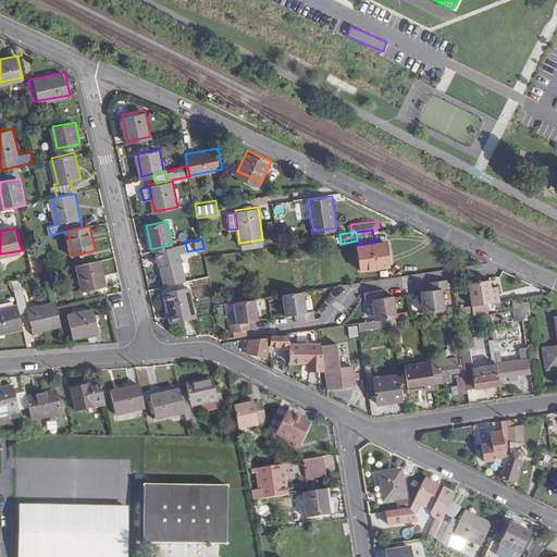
[(385,240),(374,243),(357,245),(361,268),(388,264),(385,240)]
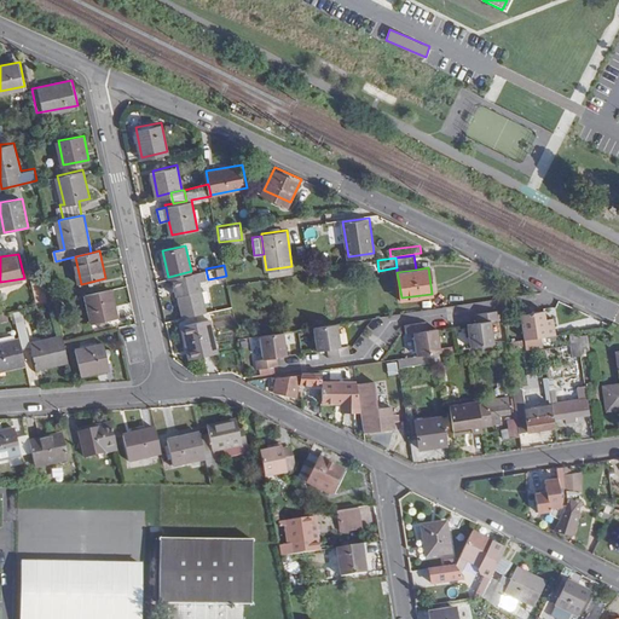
[(191,271),(173,276),(174,284),(198,278),(196,270),(191,271)]
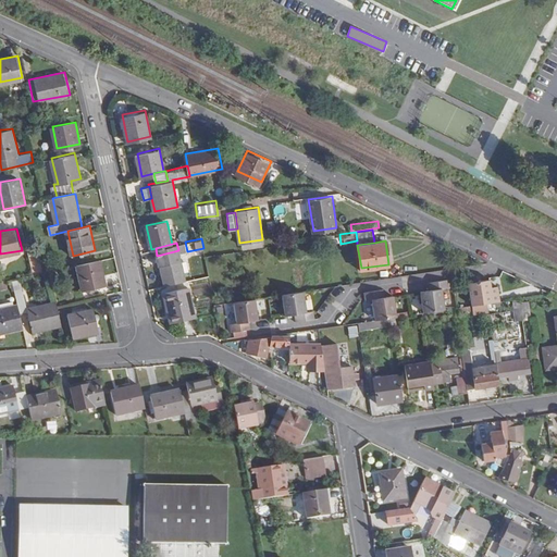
[(161,264),(165,283),(184,280),(185,279),(178,250),(157,256),(159,264),(161,264)]
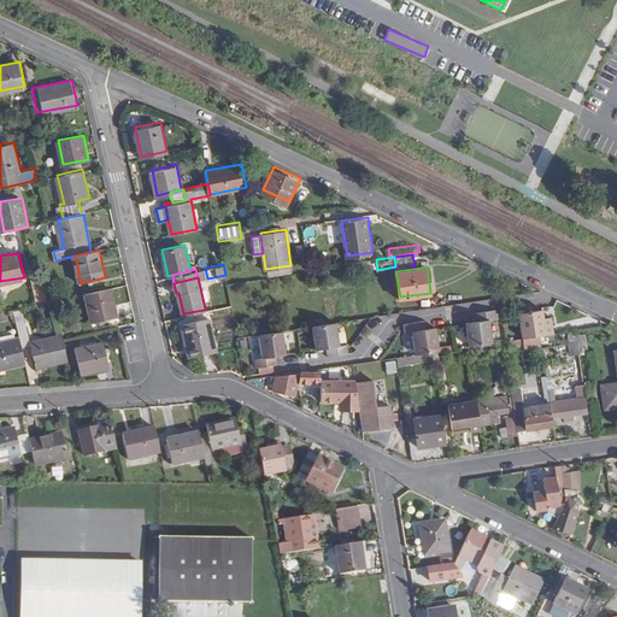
[(33,283),(35,300),(43,299),(41,282),(33,283)]
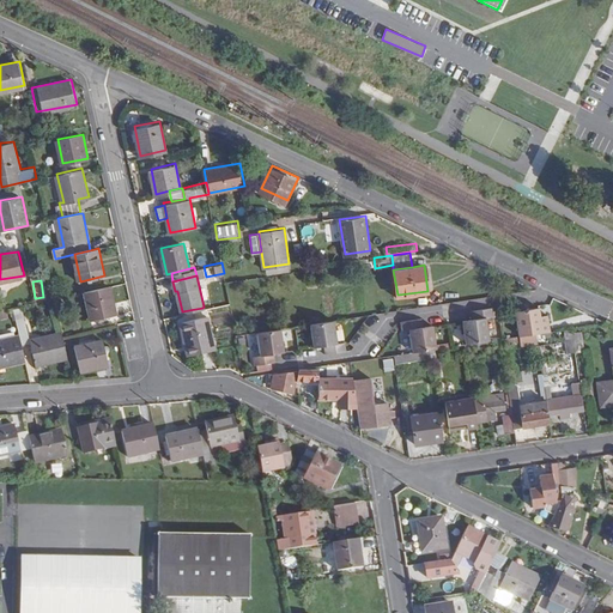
[(116,311),(110,283),(85,289),(92,317),(116,311)]
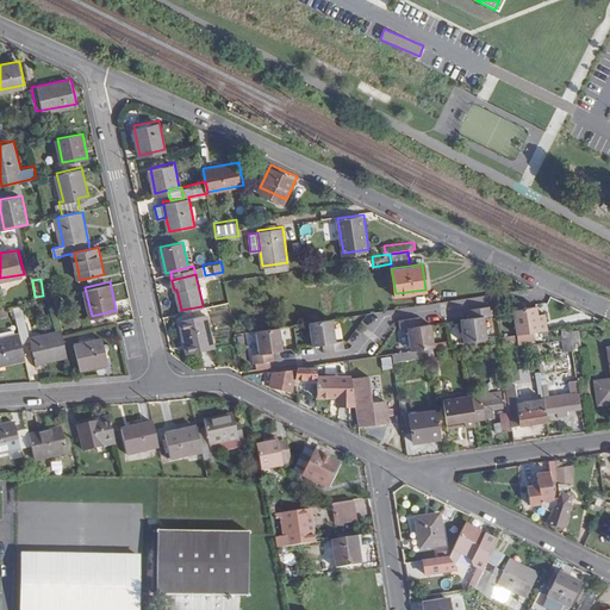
[(515,299),(520,332),(534,330),(551,328),(548,311),(541,311),(540,303),(529,304),(528,297),(515,299)]
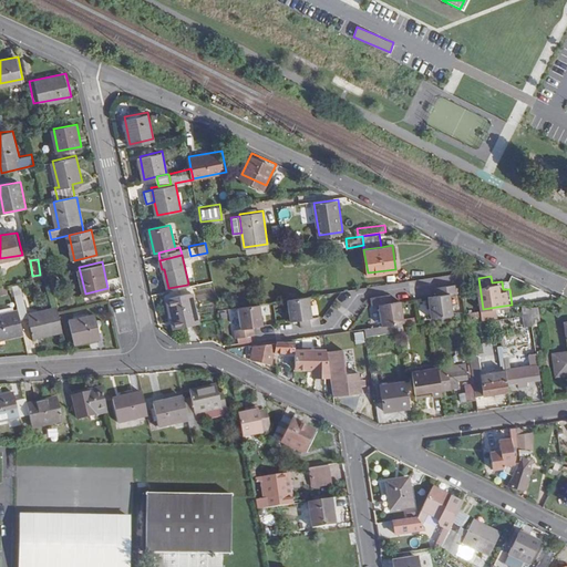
[(13,282),(19,308),(21,317),(29,315),(33,336),(63,329),(60,309),(58,305),(28,311),(21,280),(13,282)]
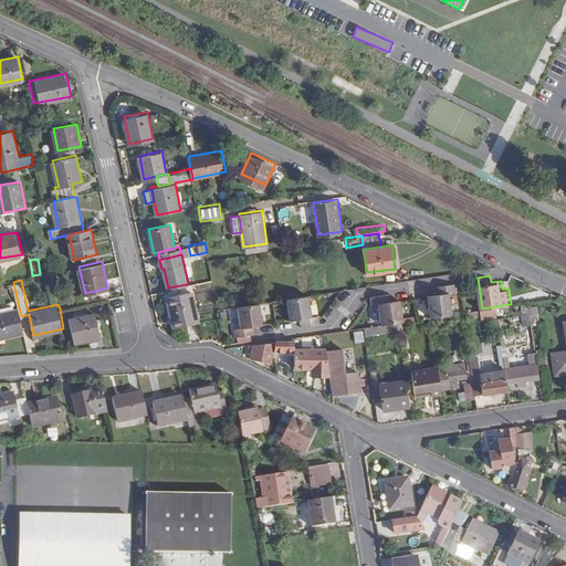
[(438,293),(428,294),(431,316),(453,312),(450,290),(458,289),(457,281),(437,284),(438,293)]
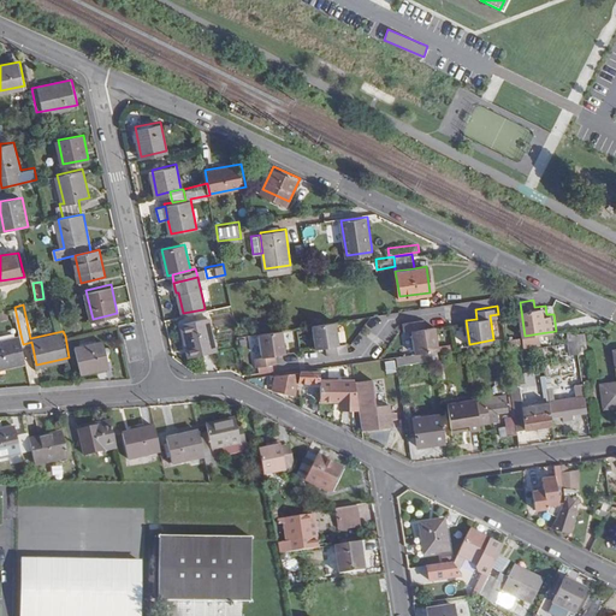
[(187,320),(181,321),(188,354),(215,348),(208,315),(205,315),(203,309),(185,313),(187,320)]
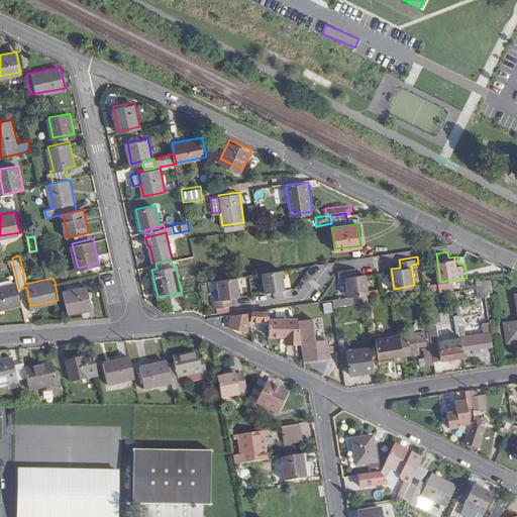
[(339,277),(345,276),(347,295),(363,293),(368,293),(365,273),(356,274),(354,267),(337,270),(339,277)]
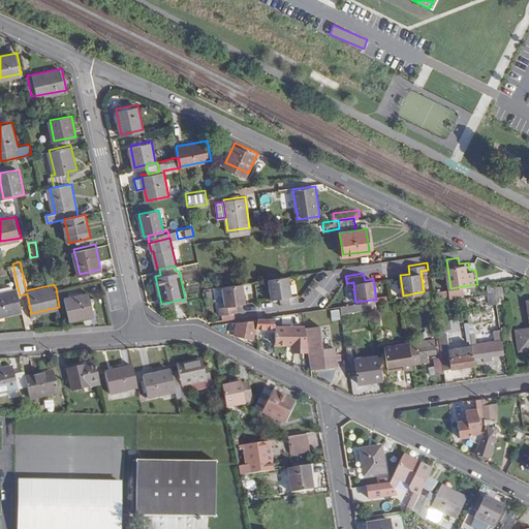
[(292,294),(289,274),(268,278),(271,299),(280,297),(281,305),(300,302),(299,294),(292,294)]
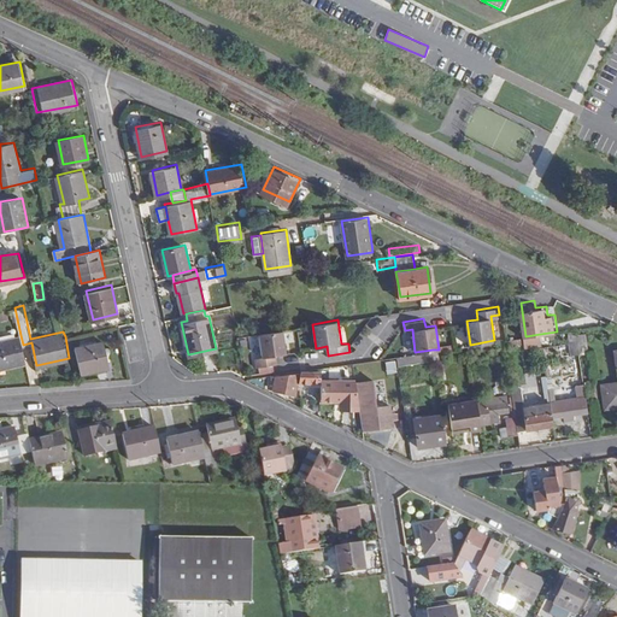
[(286,353),(282,328),(259,333),(263,356),(256,358),(258,366),(260,366),(272,364),(277,363),(276,354),(286,353)]
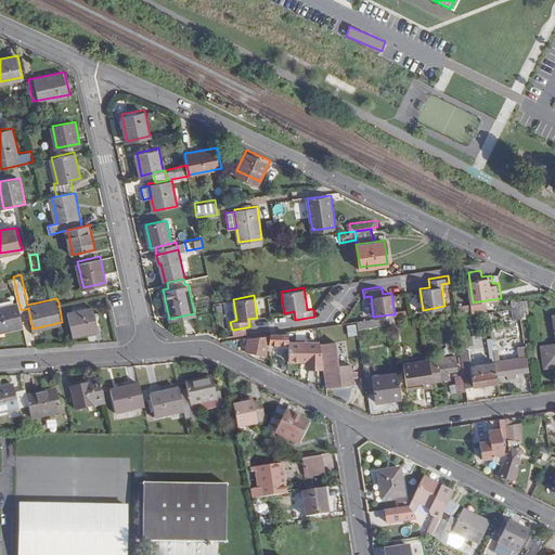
[(520,317),(518,295),(510,296),(513,318),(520,317)]
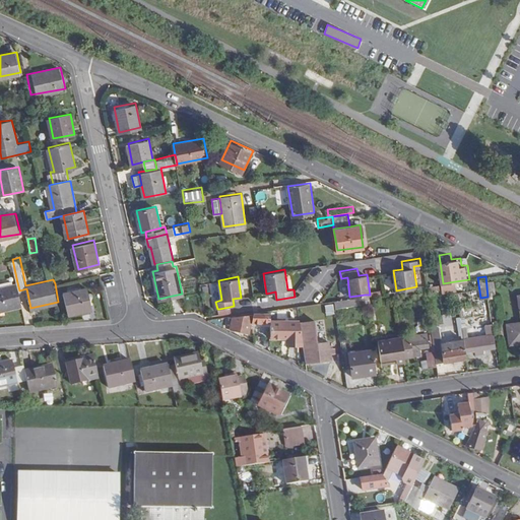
[(443,283),(426,285),(426,290),(456,286),(455,281),(443,283)]
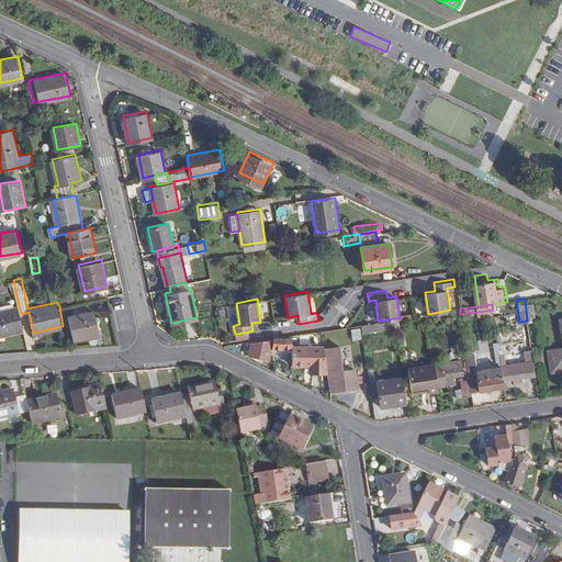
[(0,334),(24,328),(21,314),(19,305),(0,308),(0,334)]
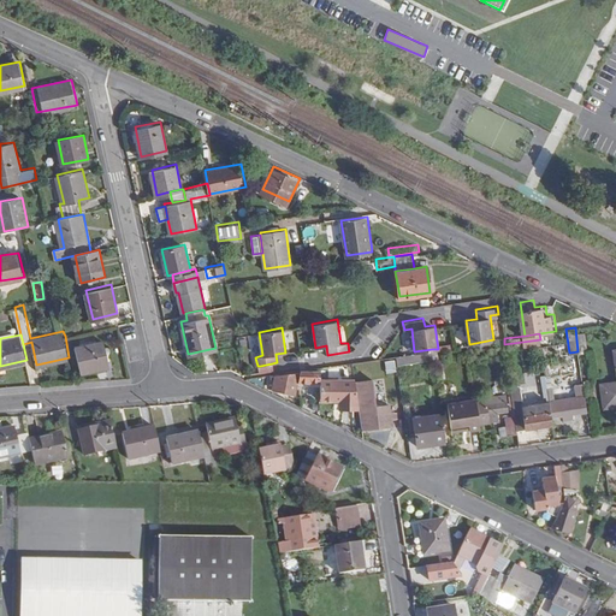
[(110,363),(105,338),(75,344),(81,368),(110,363)]
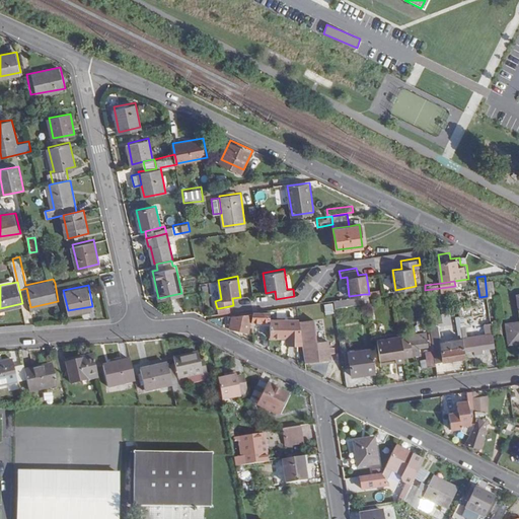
[(395,290),(394,290),(395,295),(425,291),(425,290),(425,285),(416,286),(395,290)]
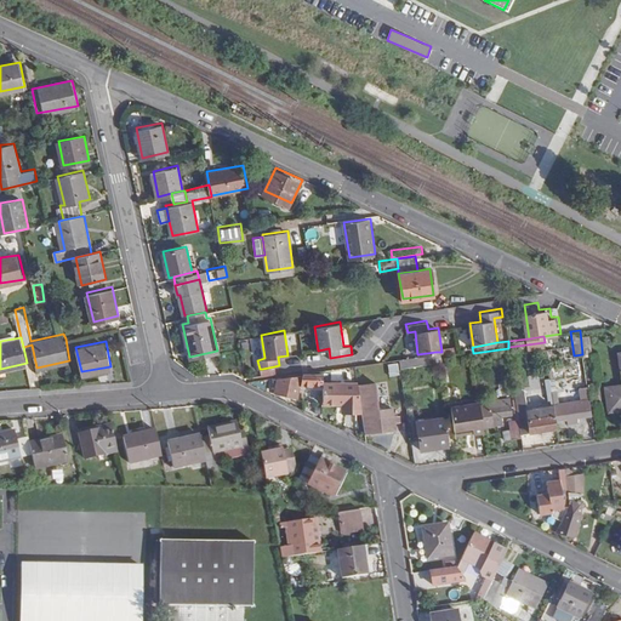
[(417,354),(399,358),(400,366),(437,360),(436,352),(417,354)]
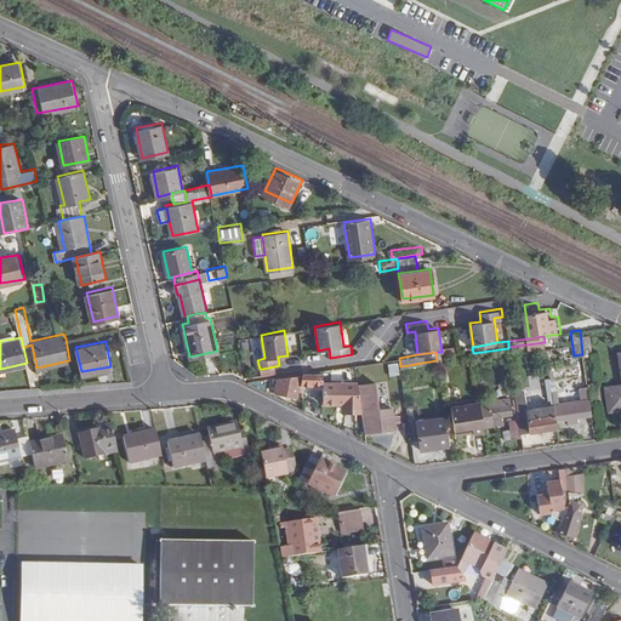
[(398,362),(388,364),(389,376),(400,375),(398,362)]
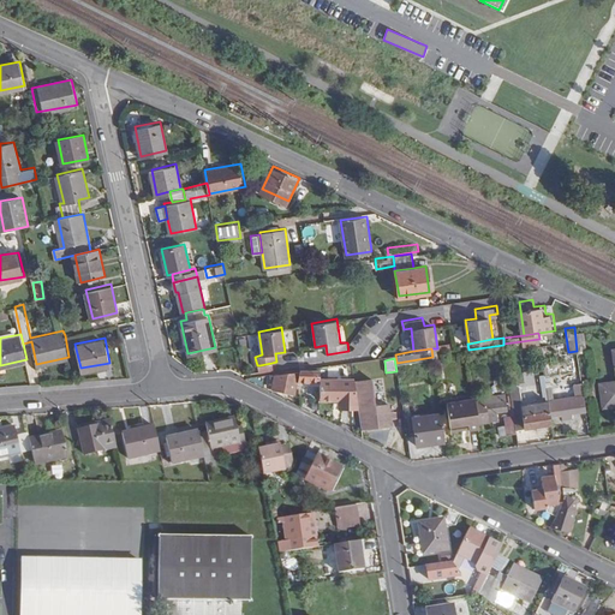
[(286,378),(287,370),(276,372),(273,386),(293,390),(293,382),(293,378),(286,378)]
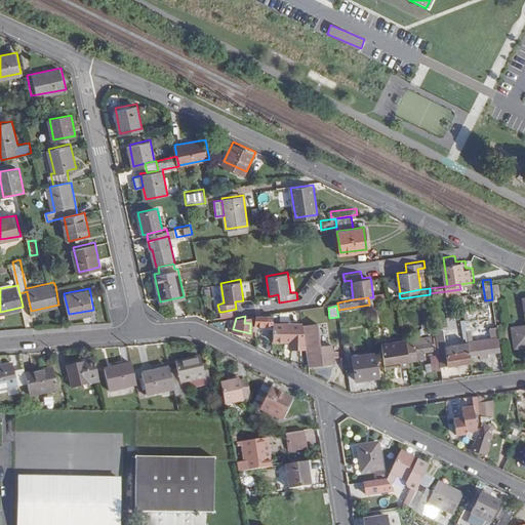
[(421,326),(419,327),(420,332),(433,330),(431,319),(420,321),(421,326)]
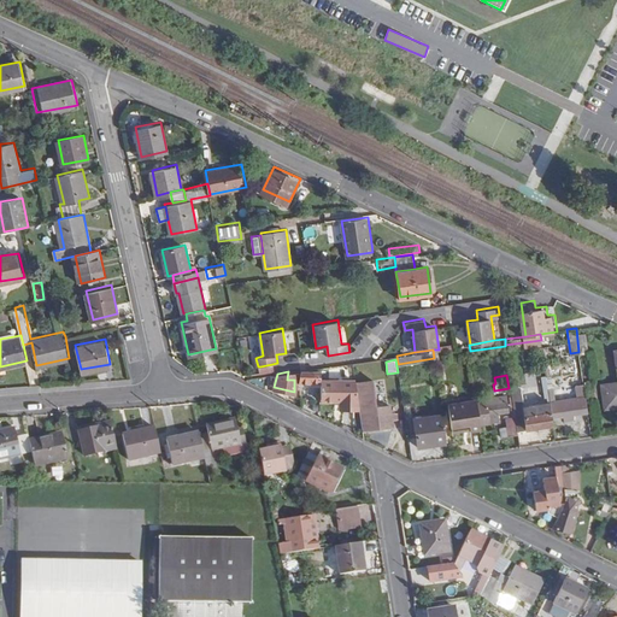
[(393,423),(389,403),(376,405),(372,377),(356,381),(359,404),(360,407),(363,428),(393,423)]
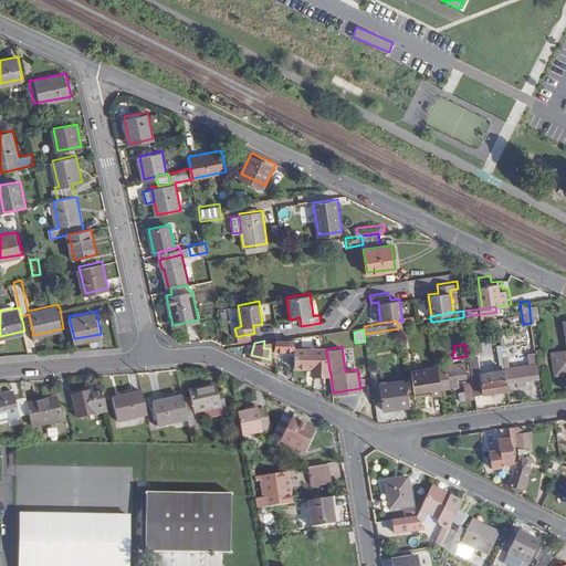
[(294,347),(294,363),(313,363),(313,370),(329,370),(326,349),(326,347),(294,347)]
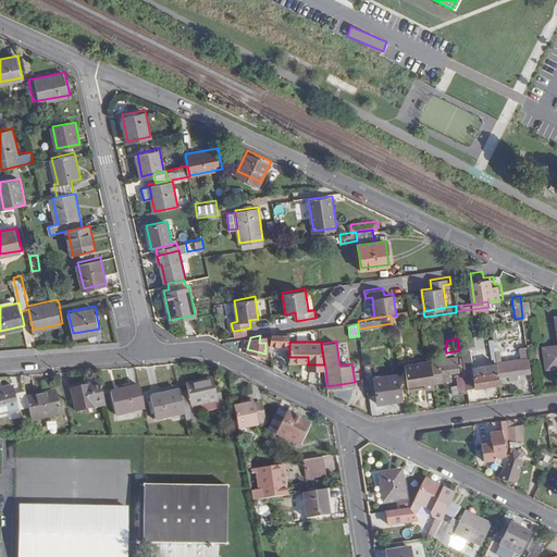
[(556,342),(544,345),(547,366),(556,363),(556,342)]
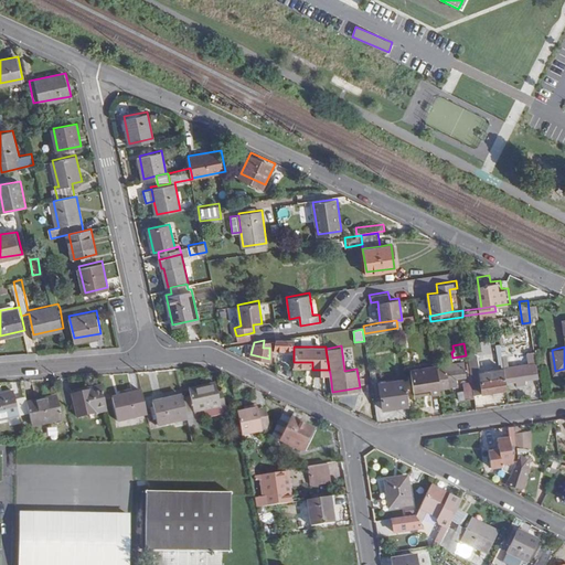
[(542,350),(542,348),(536,349),(539,363),(546,362),(544,349),(542,350)]
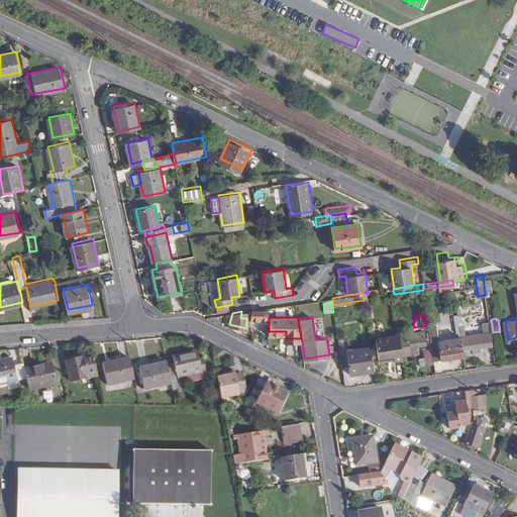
[(467,331),(466,324),(459,325),(460,335),(462,347),(473,346),(473,349),(482,349),(481,344),(493,343),(489,320),(483,321),(484,329),(467,331)]
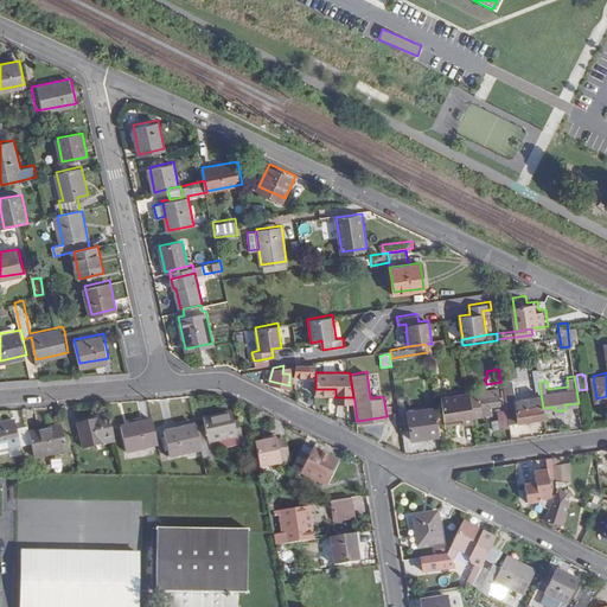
[(504,390),(506,408),(508,411),(509,421),(518,420),(544,416),(544,415),(543,408),(541,394),(515,396),(513,390),(504,390)]
